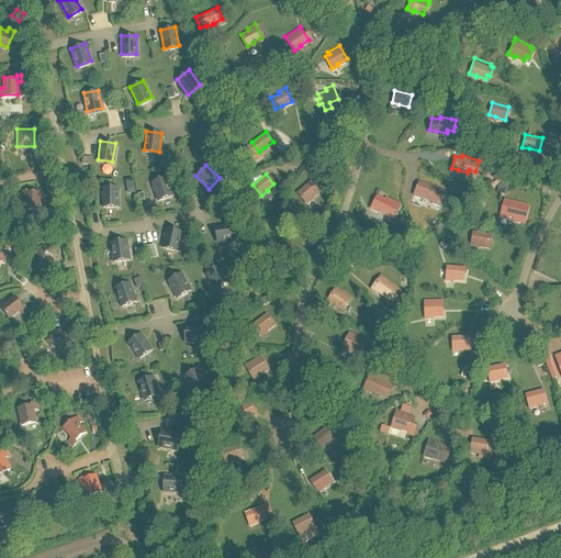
[(152,180),(157,199),(172,193),(166,176),(152,180)]
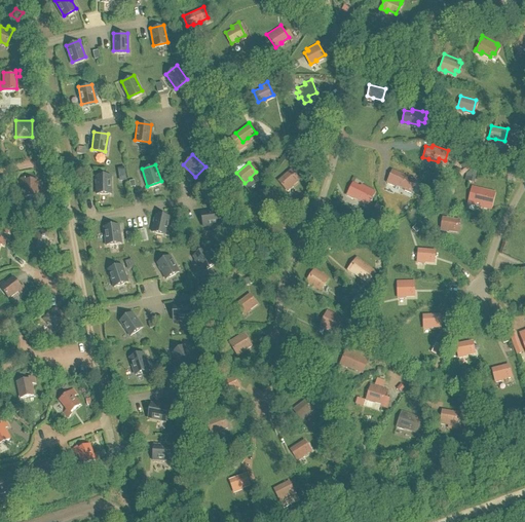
[(277,179),(287,189),(292,184),(291,183),(298,177),(291,168),(277,179)]
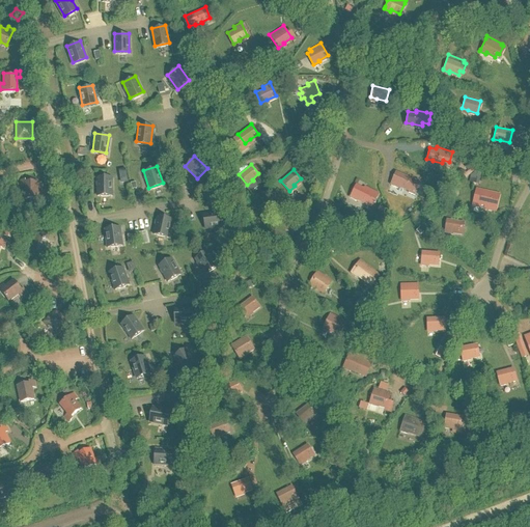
[(395,169),(391,181),(390,182),(396,185),(397,184),(406,187),(408,188),(407,190),(414,192),(419,179),(411,176),(395,169)]
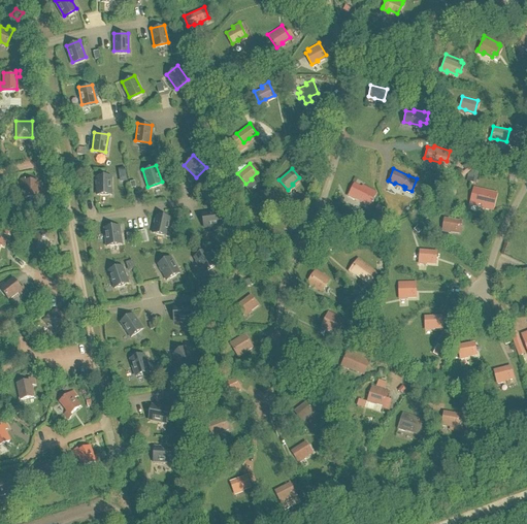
[(96,192),(110,192),(110,174),(96,174),(96,192)]
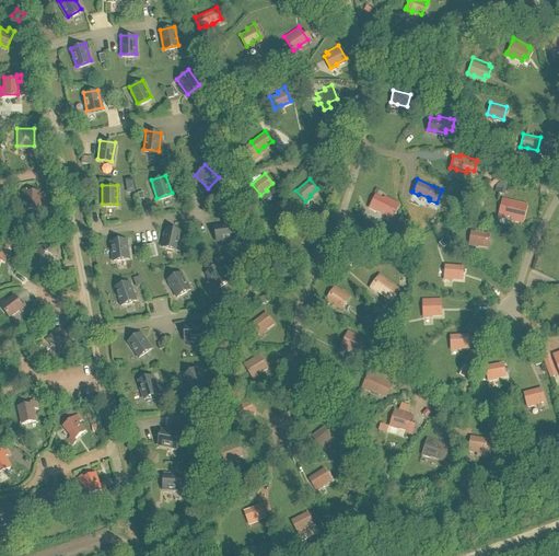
[(25,187),(21,187),(21,194),(25,194),(25,207),(44,206),(43,200),(39,200),(38,189),(25,189),(25,187)]
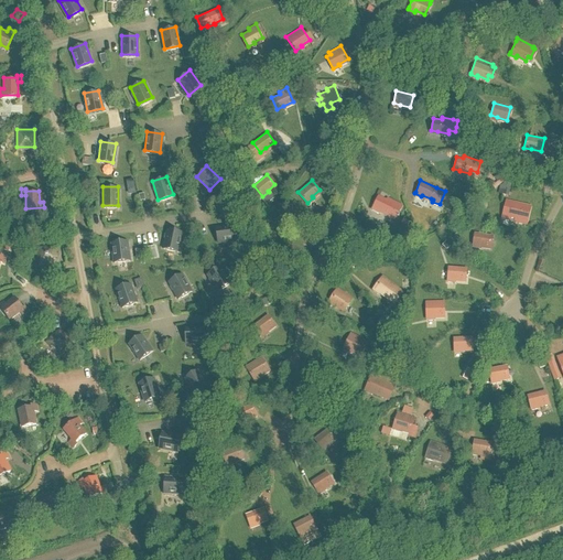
[(386,198),(378,194),(371,207),(378,211),(379,210),(388,214),(389,210),(396,213),(401,203),(387,196),(386,198)]
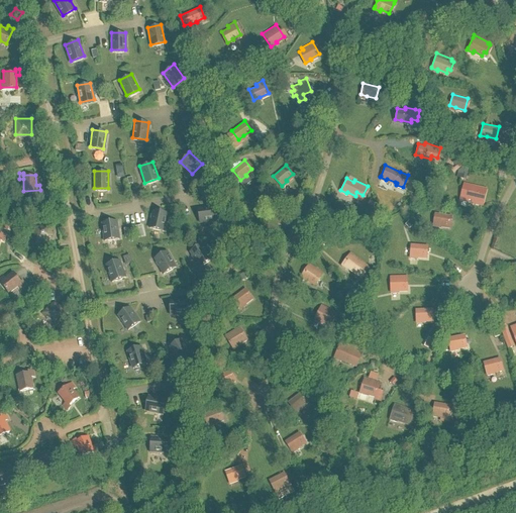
[(416,182),(413,188),(419,191),(422,185),(416,182)]
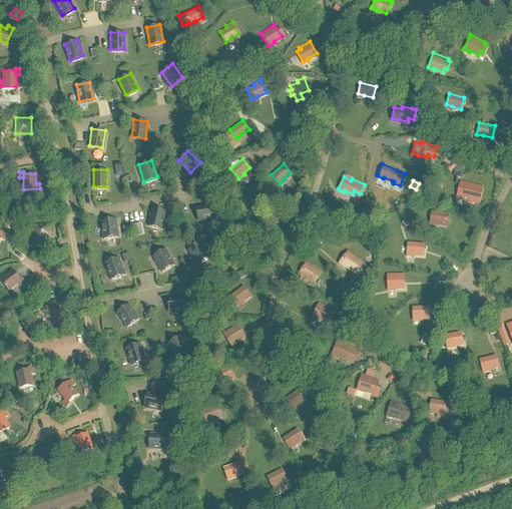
[(457,197),(457,196),(471,199),(475,186),(452,180),(449,195),(457,197)]
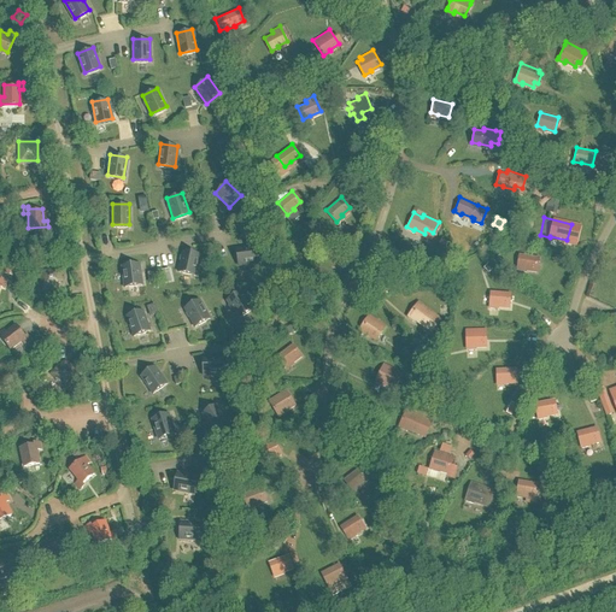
[(58,235),(59,243),(69,241),(68,234),(58,235)]
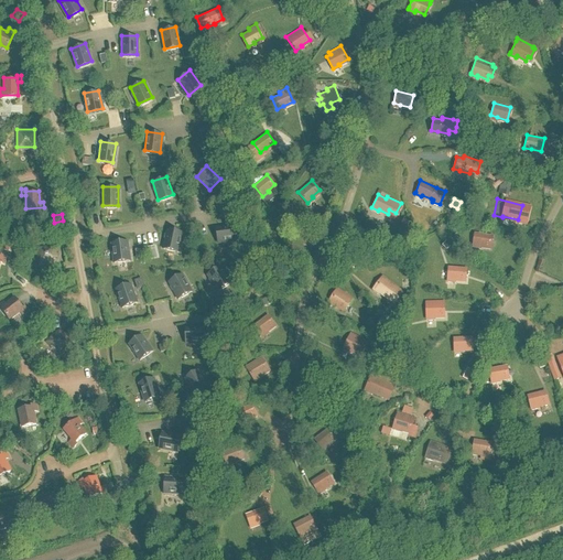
[(215,225),(217,240),(236,238),(234,223),(215,225)]
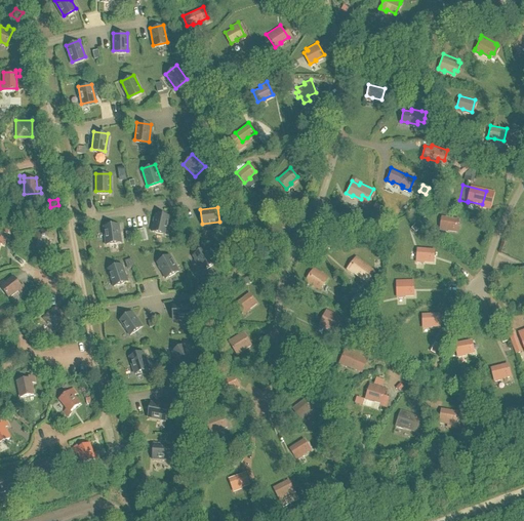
[(151,229),(165,232),(169,214),(155,212),(151,229)]
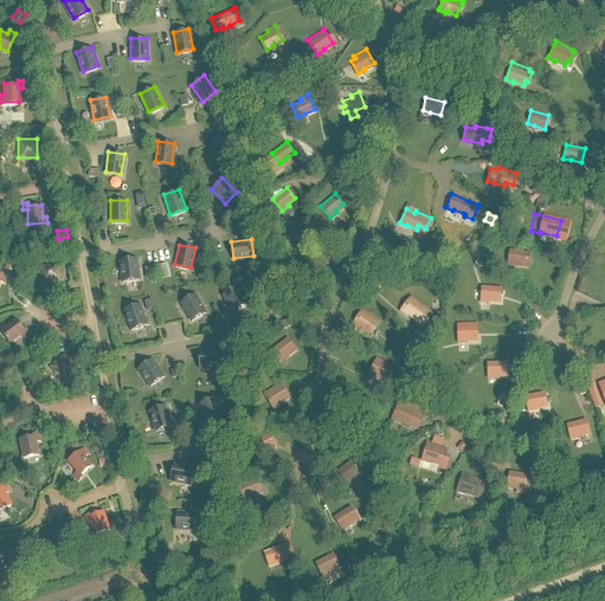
[(507,262),(515,262),(515,263),(526,264),(528,251),(509,247),(507,262)]
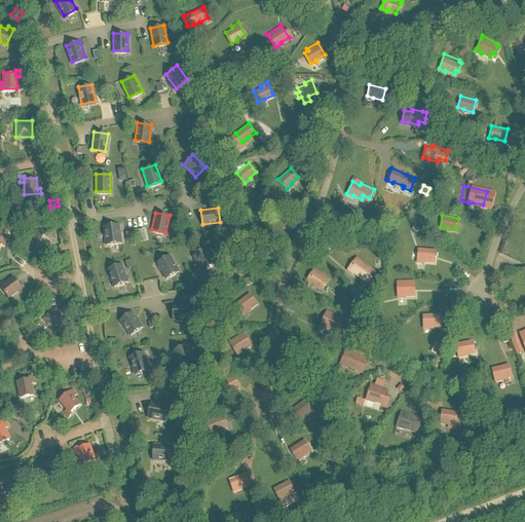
[(104,225),(106,243),(120,240),(118,223),(104,225)]
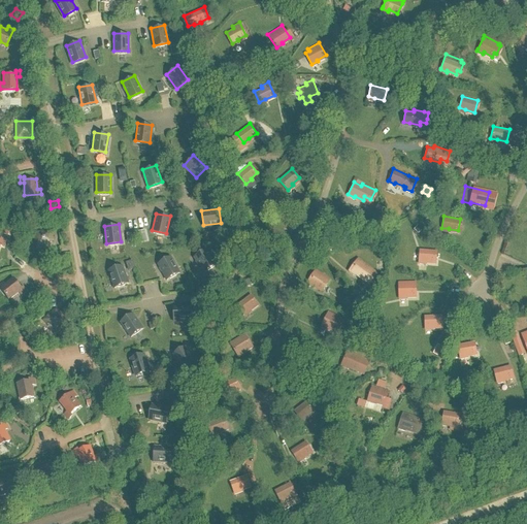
[(50,227),(33,230),(36,246),(53,243),(50,227)]
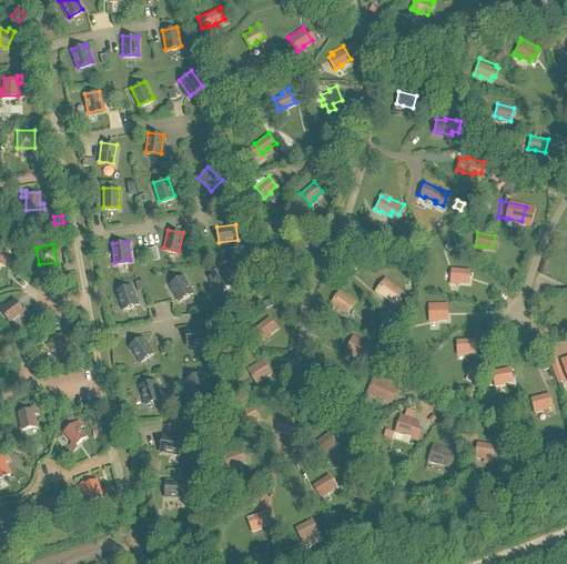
[(209,274),(219,291),(232,283),(221,267),(209,274)]
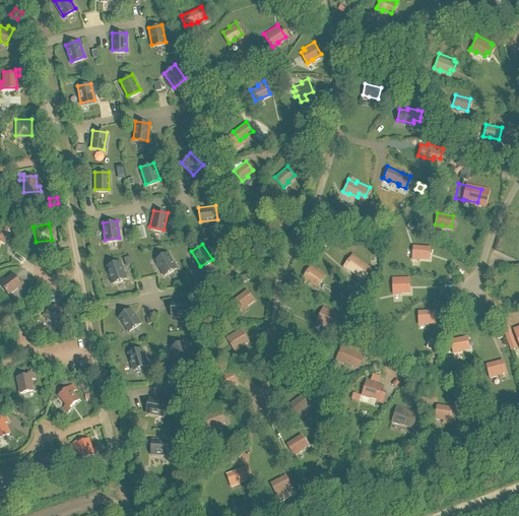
[(418,256),(428,257),(429,246),(412,244),(411,256),(418,256)]
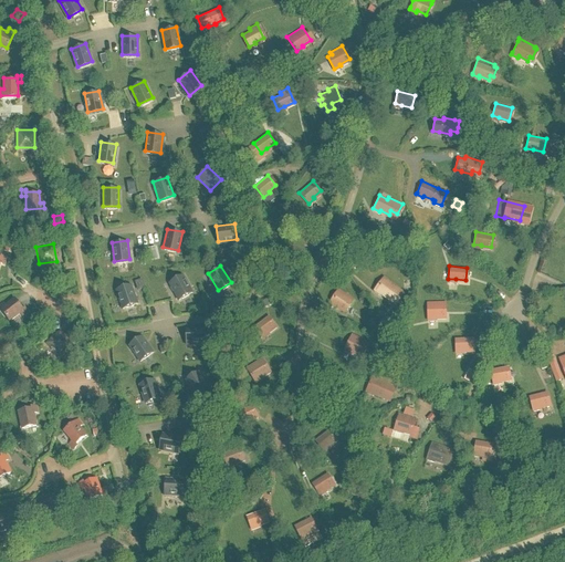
[(168,281),(178,298),(191,290),(182,273),(168,281)]
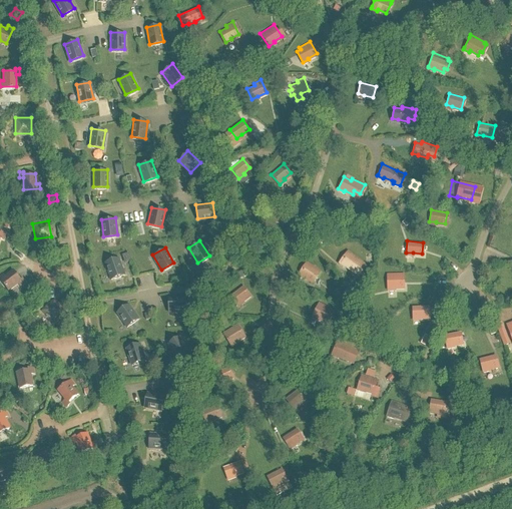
[(360,271),(366,263),(348,248),(346,250),(339,260),(338,262),(344,266),(345,265),(352,270),(354,267),(360,271)]
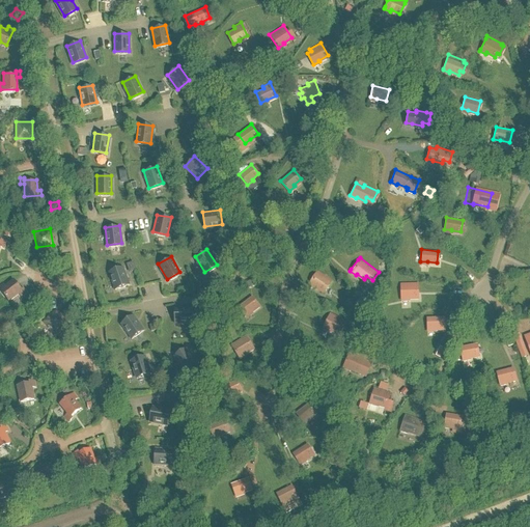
[(108,270),(114,287),(128,282),(122,266),(108,270)]
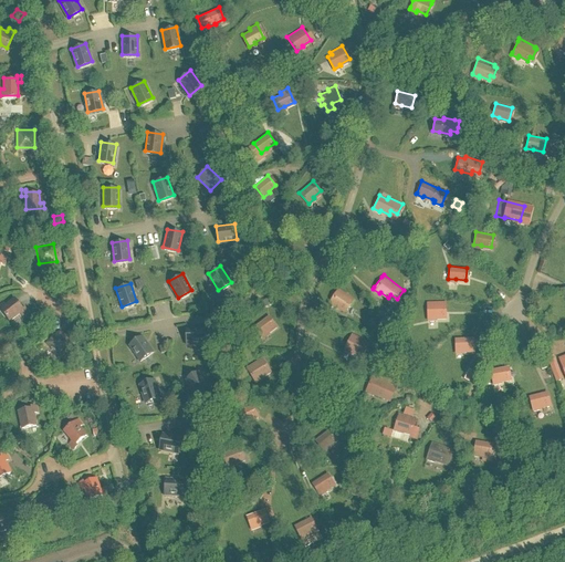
[(353,297),(337,287),(336,289),(330,300),(328,301),(334,305),(335,304),(344,310),(351,299),(353,297)]
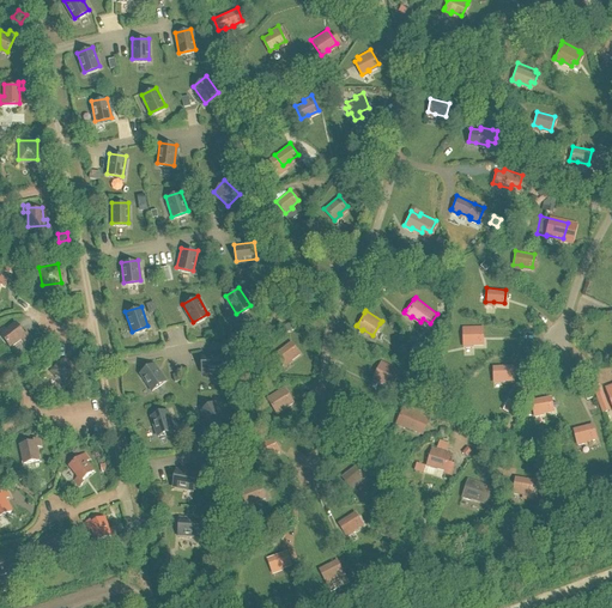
[(169,326),(174,340),(192,334),(187,320),(169,326)]
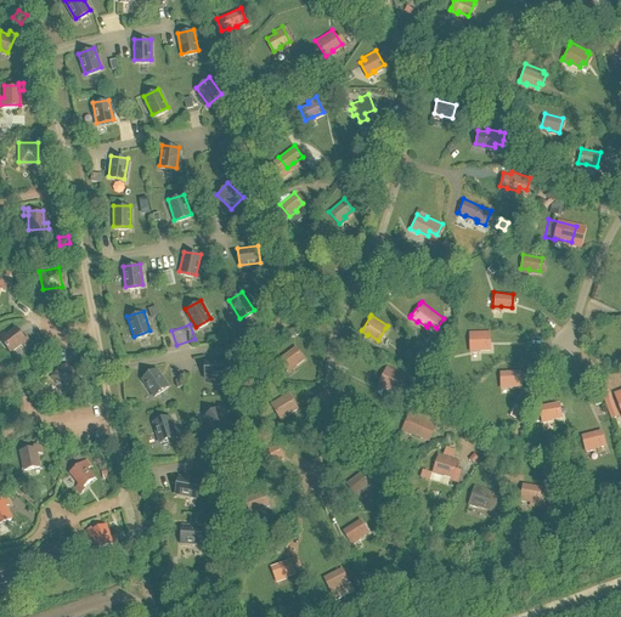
[(5,333),(3,329),(0,330),(0,335),(10,349),(21,340),(23,344),(29,339),(27,335),(24,337),(15,326),(5,333)]
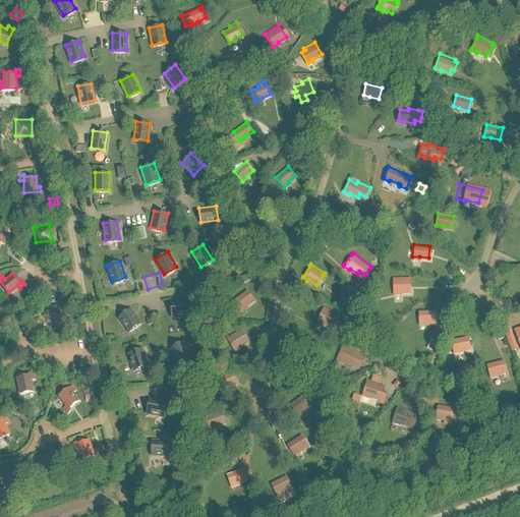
[(400,290),(400,291),(409,290),(409,279),(393,279),(393,291),(400,290)]
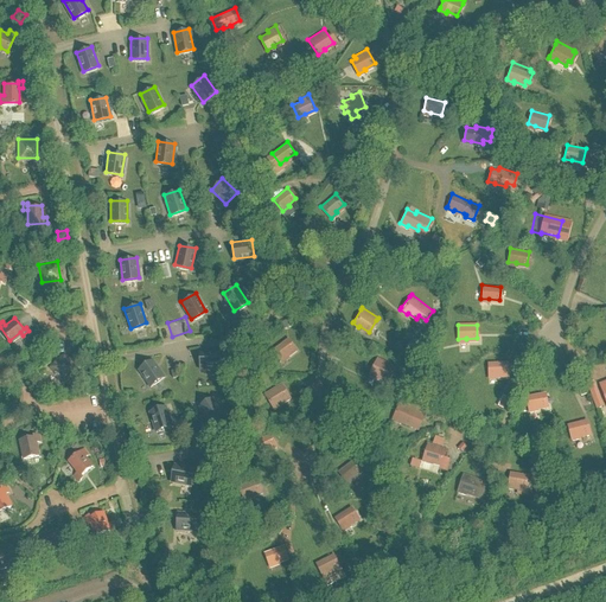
[(272,348),(280,359),(286,354),(287,354),(295,347),(287,337),(272,348)]
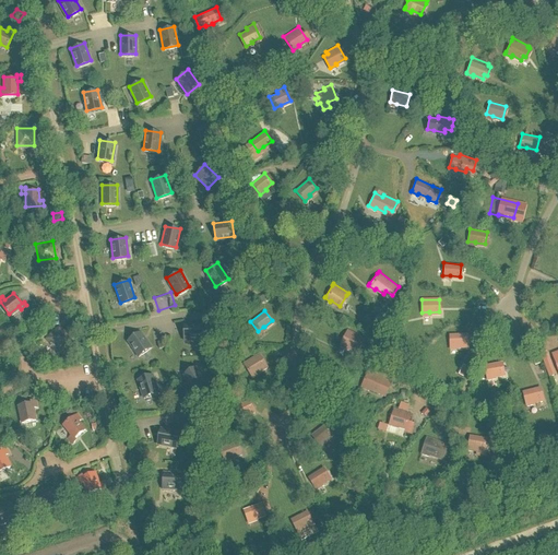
[(378,325),(384,329),(389,321),(396,325),(399,319),(393,316),(392,318),(386,314),(378,325)]
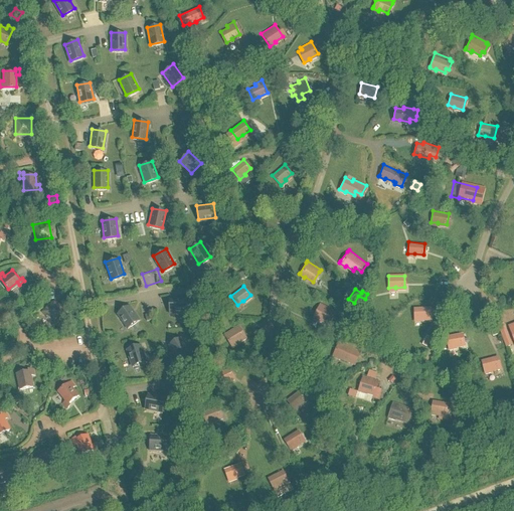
[(169,311),(186,311),(186,297),(169,297),(169,311)]
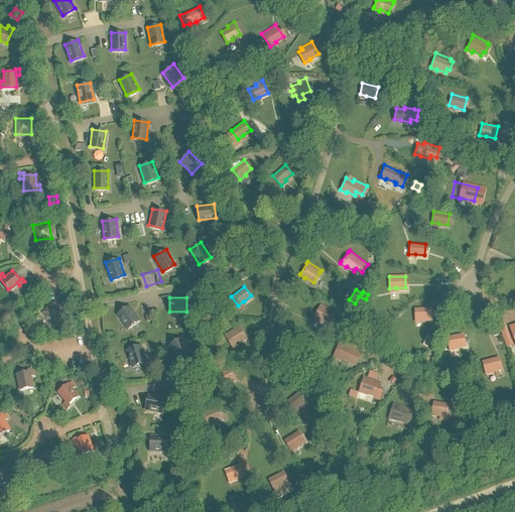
[(42,309),(53,323),(65,311),(53,299),(42,309)]
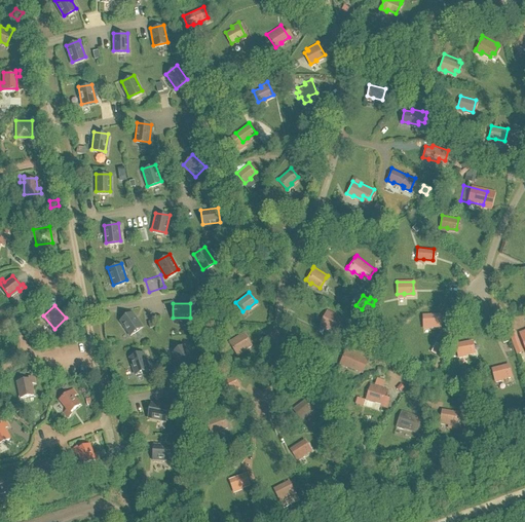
[(341,315),(327,308),(320,323),(326,326),(326,325),(335,329),(341,315)]
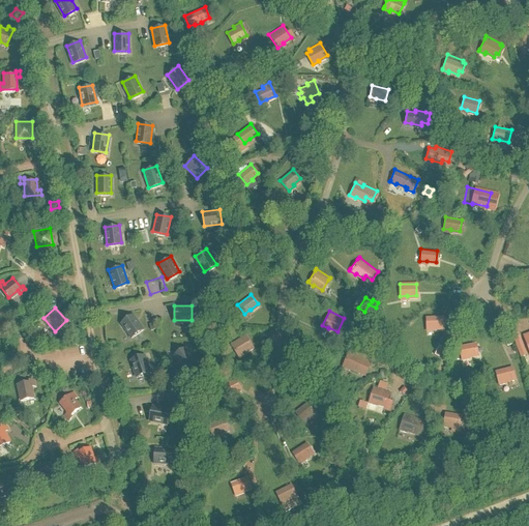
[(120,321),(130,335),(142,327),(133,313),(120,321)]
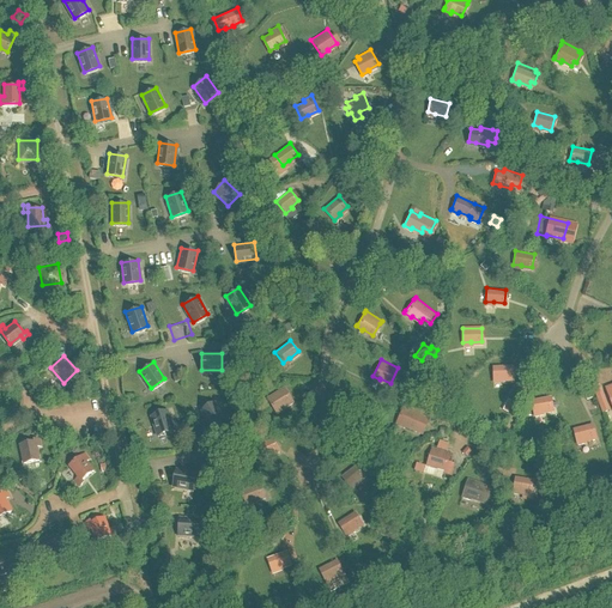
[(501,378),(513,378),(511,364),(492,365),(492,378),(501,378)]
